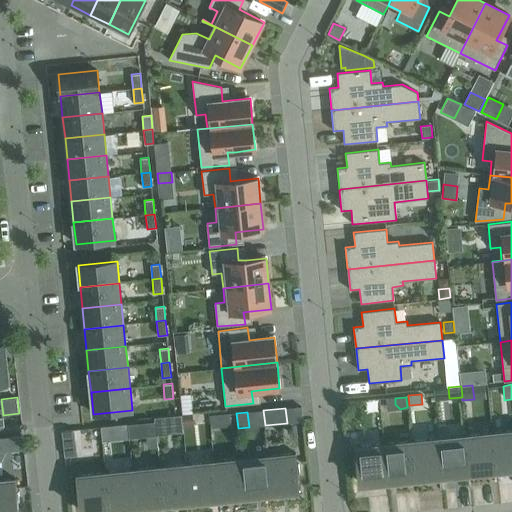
[(182,415),(183,427),(194,426),(193,414),(182,415)]
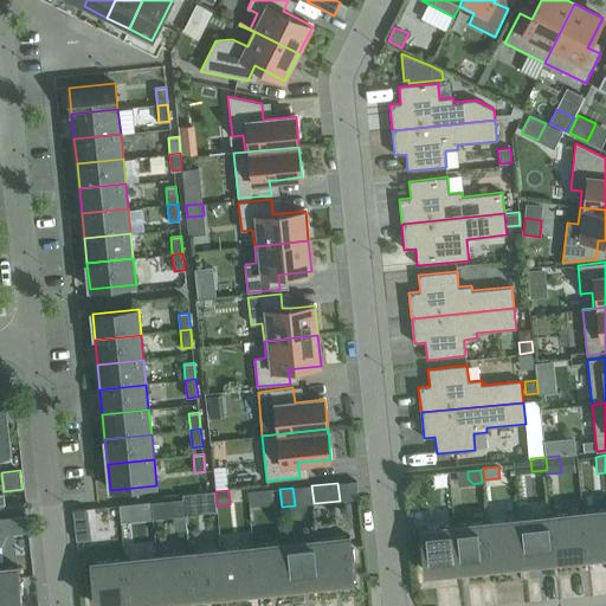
[(272,490),(249,492),(250,507),(274,504),(272,490)]
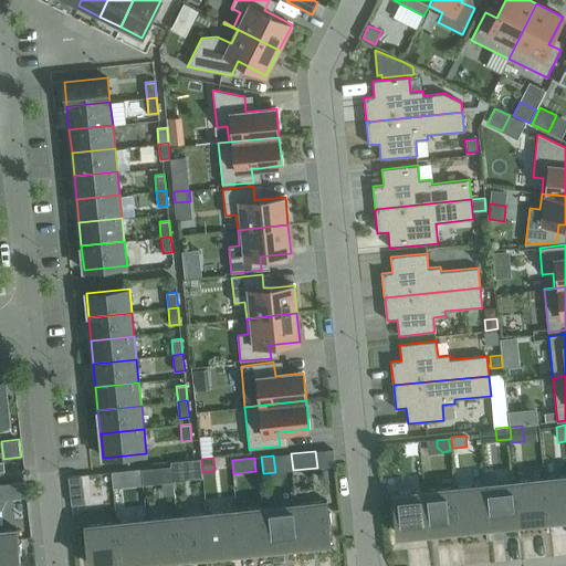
[(201,459),(187,460),(189,479),(202,478),(202,472),(201,459)]
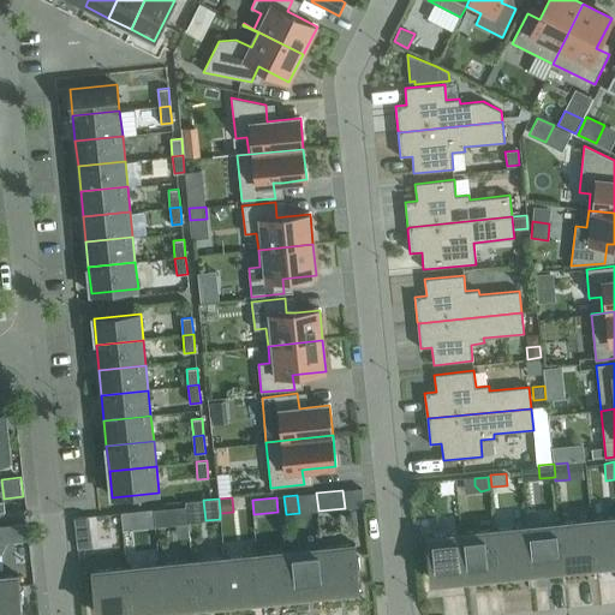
[(186,506),(166,508),(167,525),(175,524),(181,524),(187,523),(186,506)]
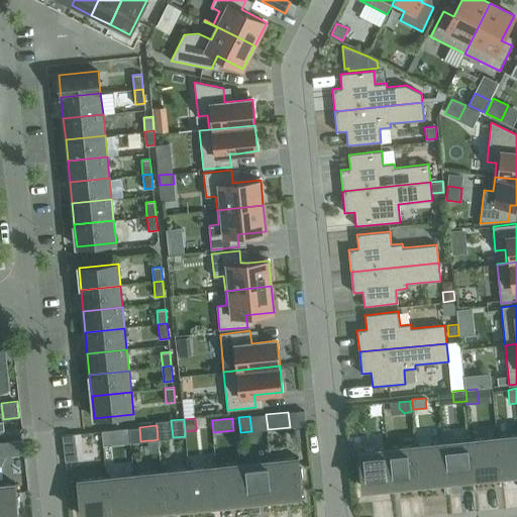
[(114,430),(102,431),(103,445),(115,444),(114,430)]
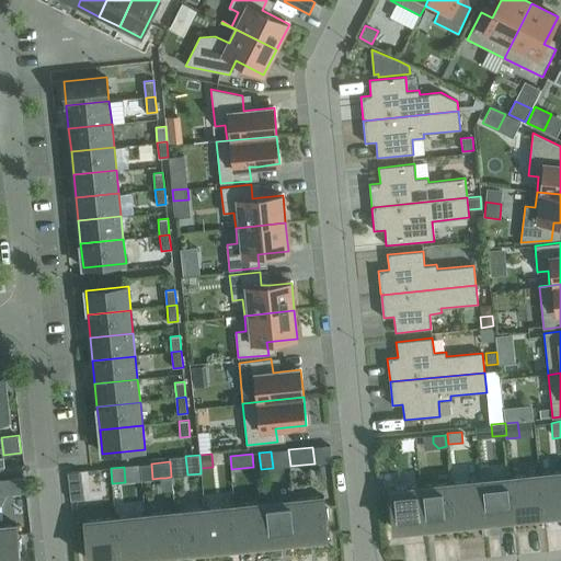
[(81,470),(68,472),(69,483),(82,481),(81,470)]
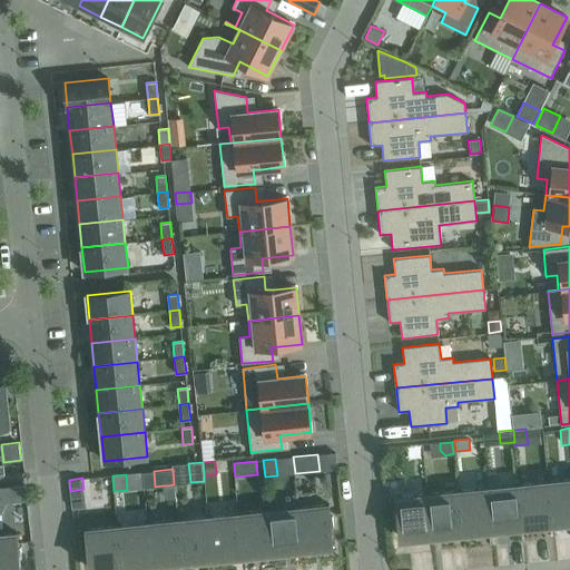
[(569,479),(548,482),(552,527),(564,526),(563,520),(569,519),(569,479)]
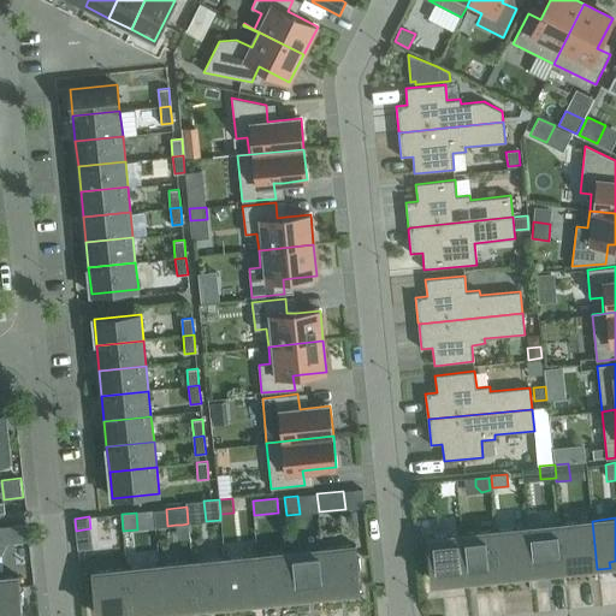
[(597,569),(592,521),(560,523),(564,567),(584,564),(585,570),(597,569)]
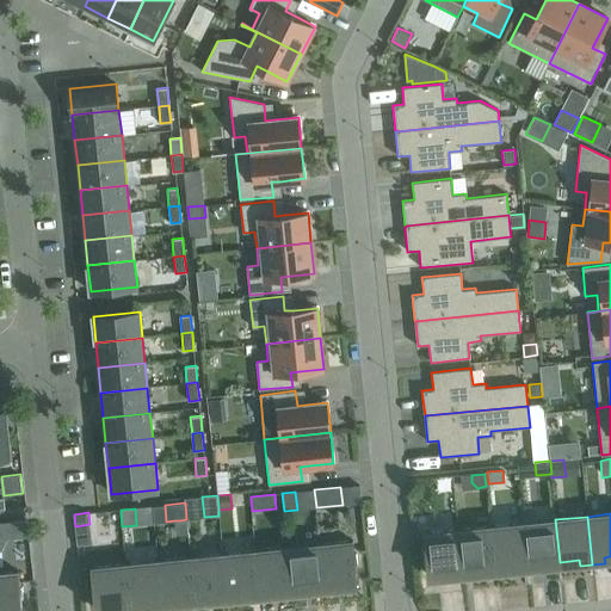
[(180,520),(174,520),(176,535),(189,534),(187,519),(186,519),(180,520)]
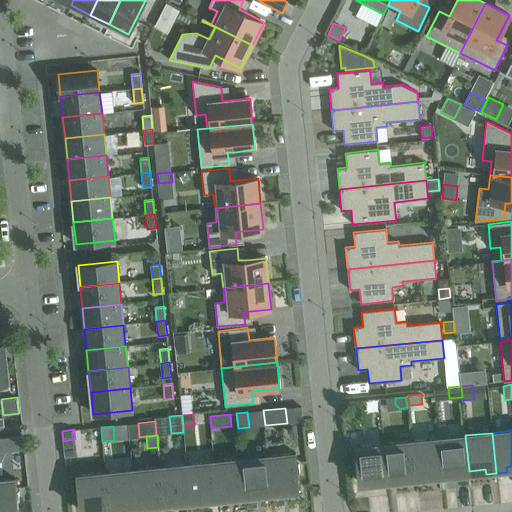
[(469,471),(465,435),(438,438),(442,479),(453,478),(452,473),(469,471)]
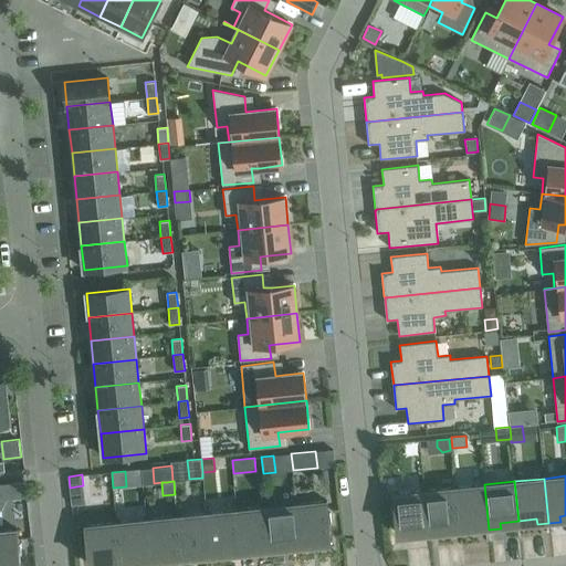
[(0,484),(0,524),(3,524),(1,510),(6,500),(27,498),(24,482),(0,484)]
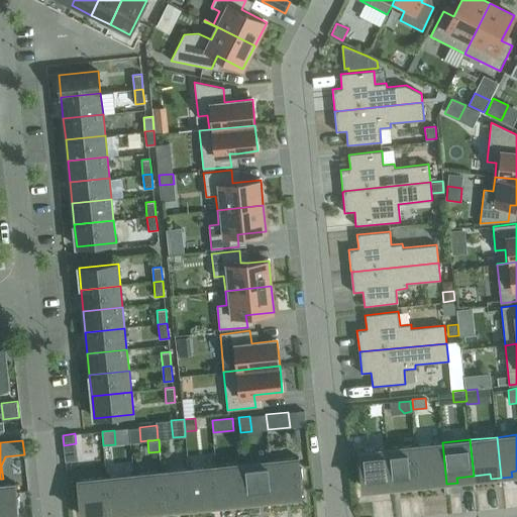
[(415,445),(419,481),(435,480),(435,485),(446,484),(442,442),(415,445)]
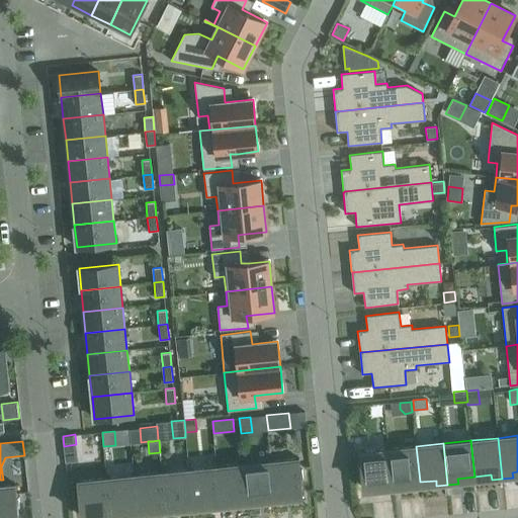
[(416,446),(389,449),(393,490),(404,490),(404,484),(419,482),(416,446)]
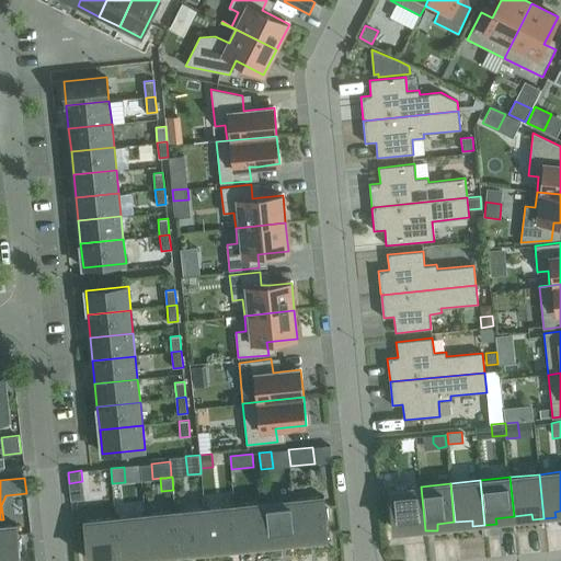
[(425,530),(421,487),(390,490),(391,502),(390,503),(391,513),(392,513),(395,527),(393,527),(393,528),(413,526),(414,531),(421,530),(421,533),(422,533),(422,530),(425,530)]
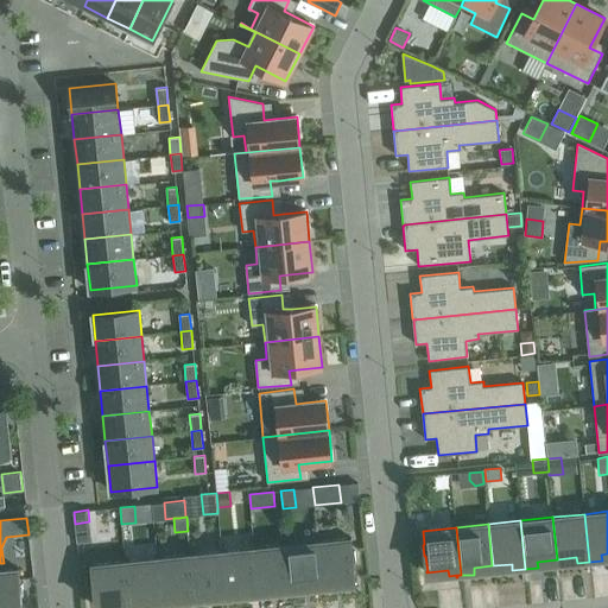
[(318,542),(323,589),(327,589),(328,590),(329,590),(328,588),(335,588),(335,582),(356,580),(356,578),(355,578),(354,563),(355,562),(354,551),(353,551),(352,538),(318,542)]
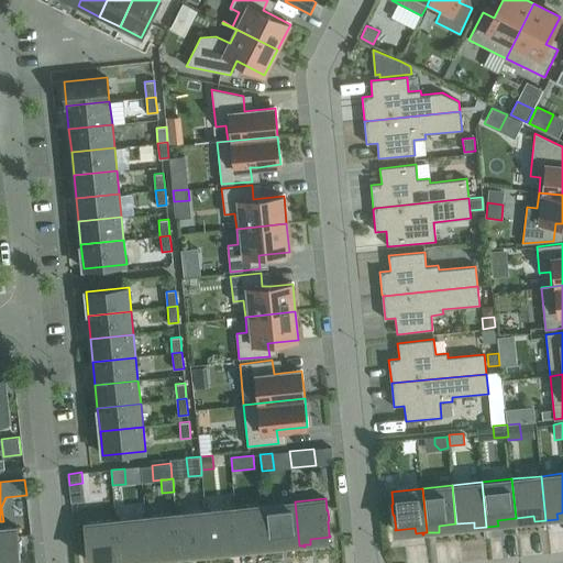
[(265,505),(268,543),(287,541),(288,547),(295,545),(295,548),(296,548),(296,545),(299,545),(295,501),(265,505)]
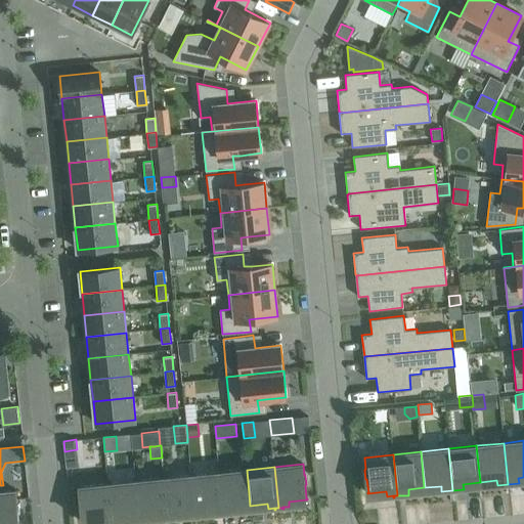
[(250,506),(247,470),(219,472),(223,514),(226,513),(226,515),(227,515),(227,513),(233,512),(233,508),(250,506)]
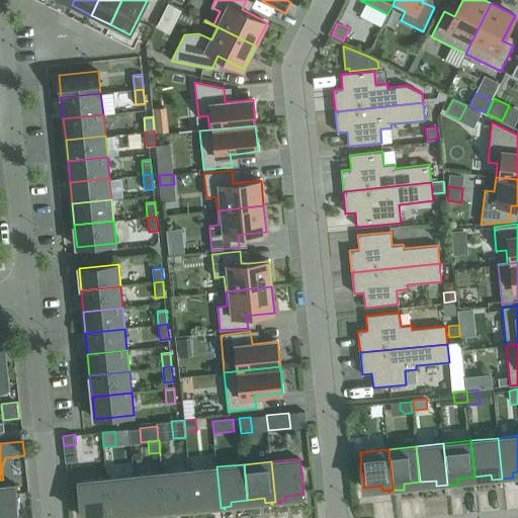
[(188,469),(192,505),(209,504),(209,509),(216,508),(217,510),(217,508),(221,508),(217,466),(188,469)]
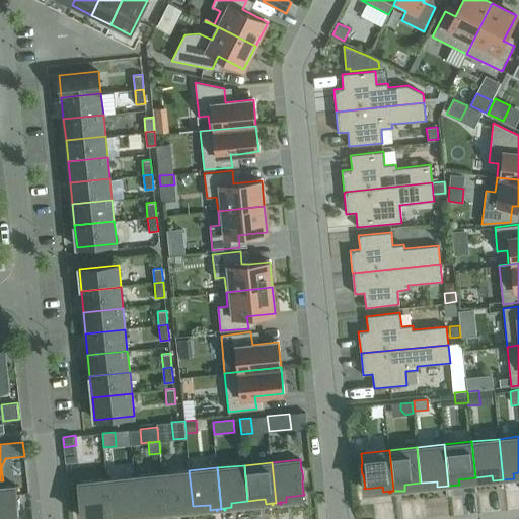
[(175,508),(193,506),(189,470),(161,473),(166,514),(169,514),(169,515),(170,515),(170,514),(176,513),(175,508)]
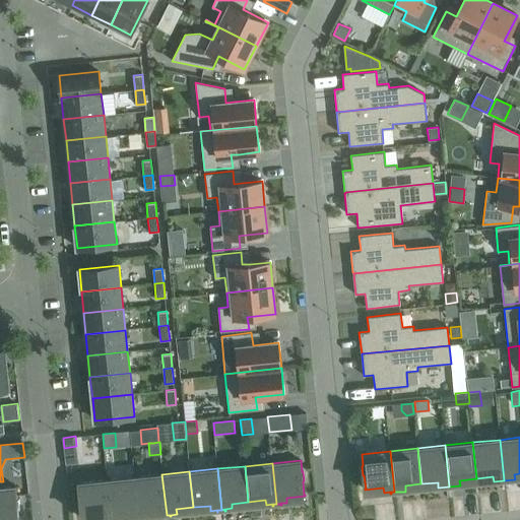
[(134,477),(138,513),(155,511),(155,516),(161,516),(161,517),(163,517),(163,516),(167,515),(161,474),(134,477)]
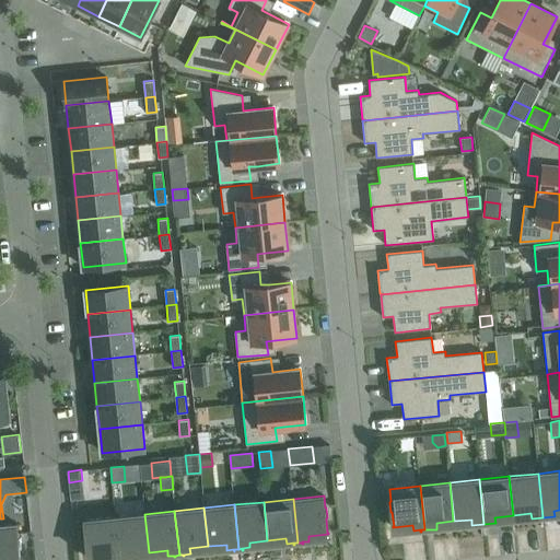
[(149,552),(144,514),(115,516),(119,559),(125,559),(131,559),(130,555),(149,552)]
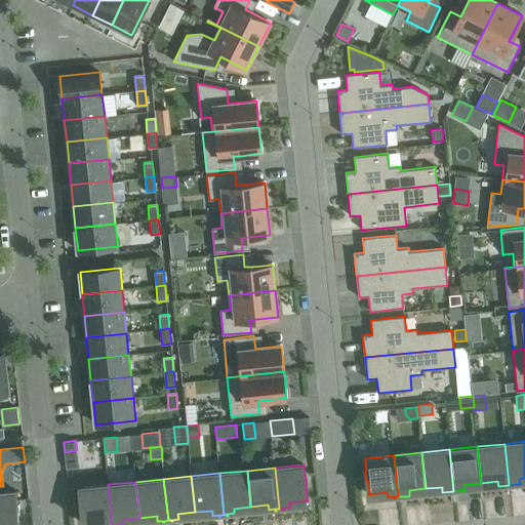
[(112,524),(108,484),(79,487),(81,499),(79,499),(80,509),(82,509),(83,522),(82,522),(82,524),(102,522),(101,524),(112,524)]
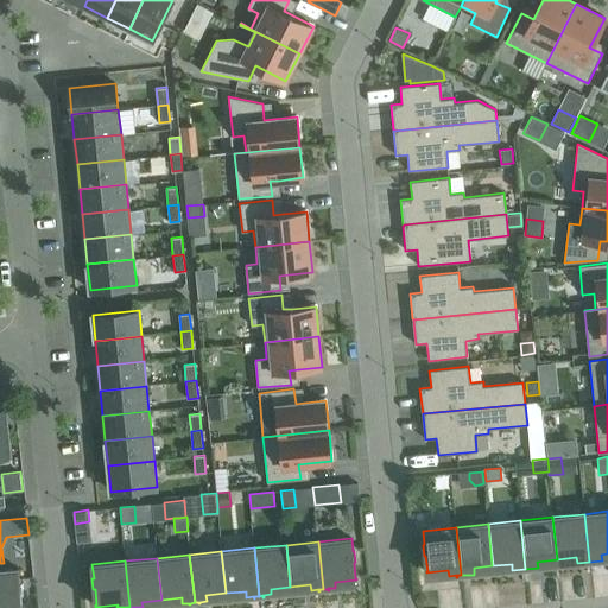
[(0,570),(0,607),(21,607),(21,595),(23,595),(21,584),(20,584),(18,569),(0,570)]
